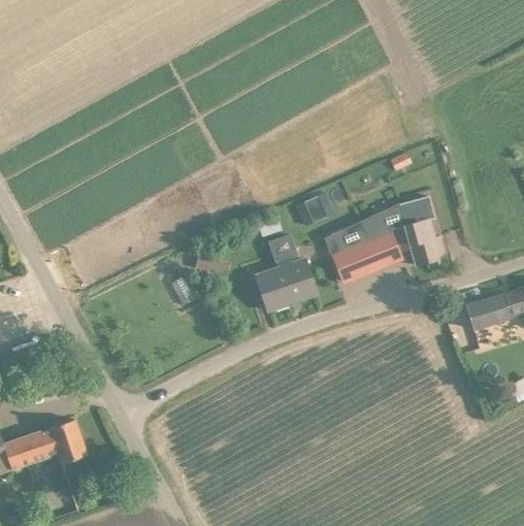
[(412,161),(407,152),(391,159),(396,169),(412,161)]
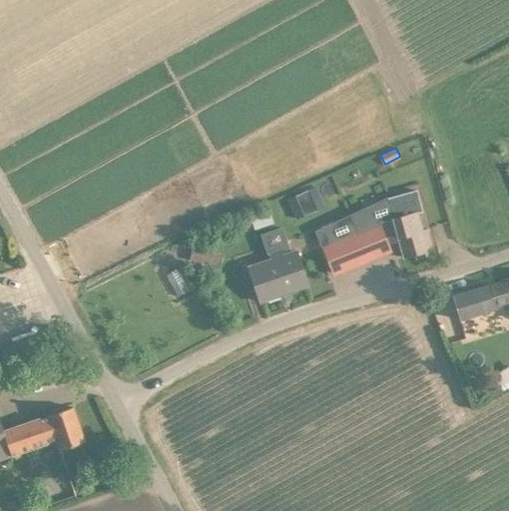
[(381,223),(389,243),(401,240),(405,258),(416,254),(417,259),(435,254),(428,230),(423,231),(419,213),(424,212),(419,191),(390,198),(395,218),(381,223)]
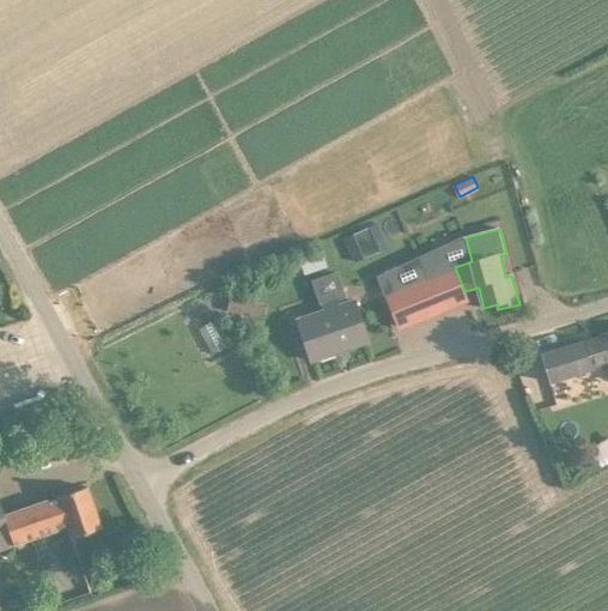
[(359,262),(364,261),(381,253),(371,231),(350,241),(359,262)]
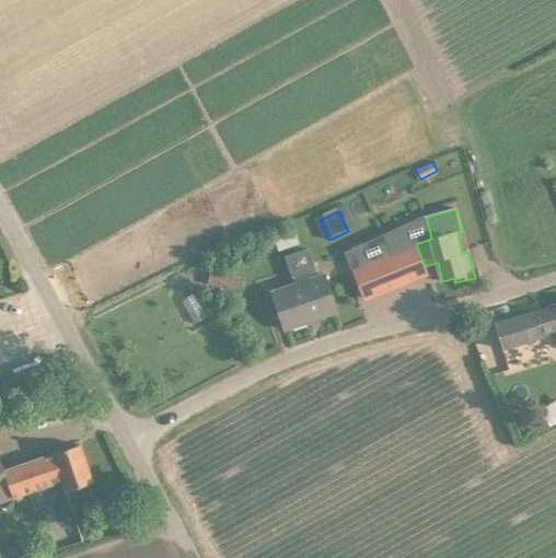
[(392,254),(404,282),(427,274),(425,266),(416,244),(414,245),(392,254)]
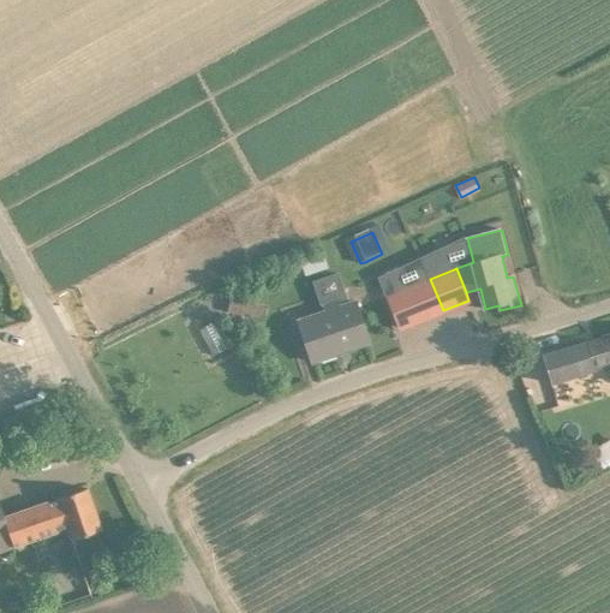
[(401,328),(443,310),(430,279),(388,297),(401,328)]
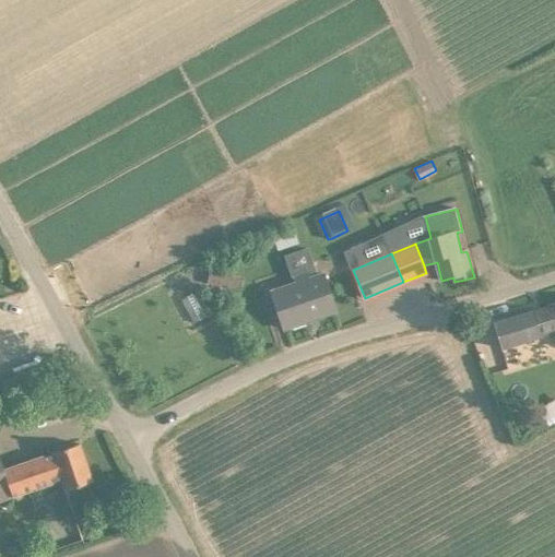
[(272,292),(278,308),(284,329),(337,312),(325,274),(272,292)]
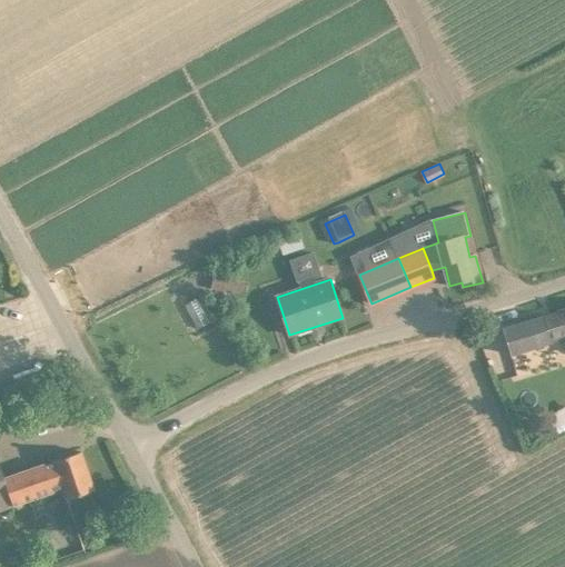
[(544,316),(503,328),(512,357),(552,344),(552,342),(564,339),(564,308),(555,311),(556,314),(544,317),(544,316)]
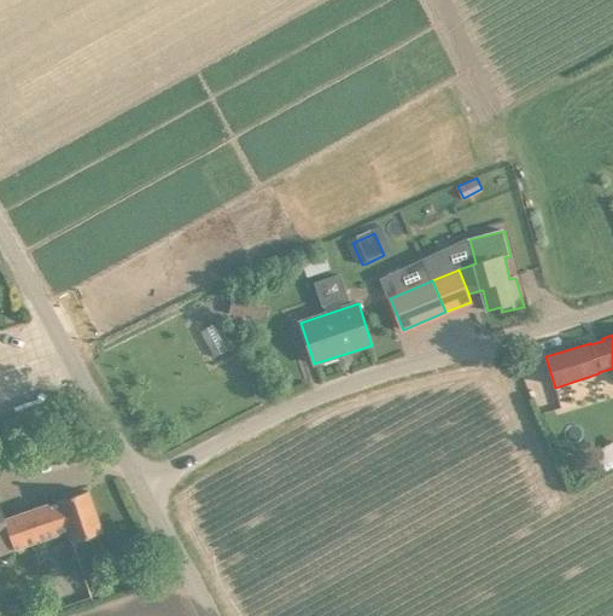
[(88,492),(58,503),(71,542),(101,532),(88,492)]
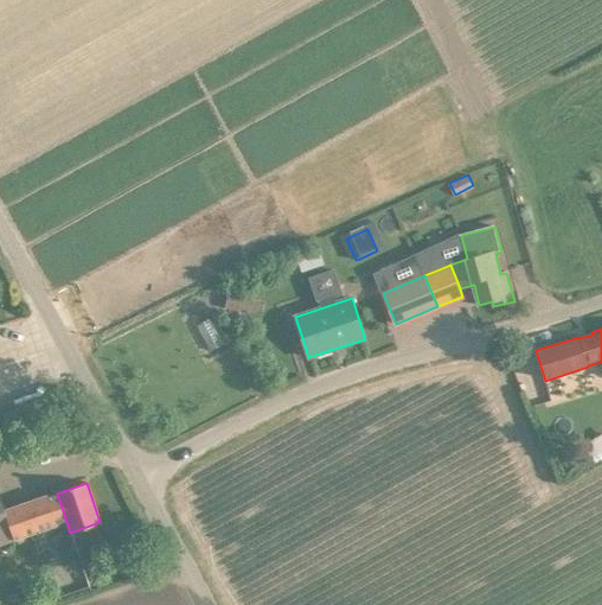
[(0,546),(57,527),(46,495),(5,509),(0,495),(0,546)]
